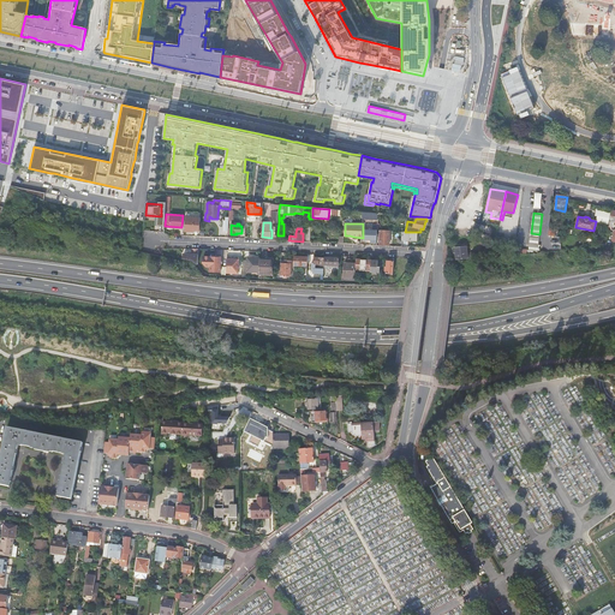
[(377,243),(377,230),(375,230),(374,233),(364,233),(364,239),(366,239),(366,242),(369,242),(369,243),(377,243)]
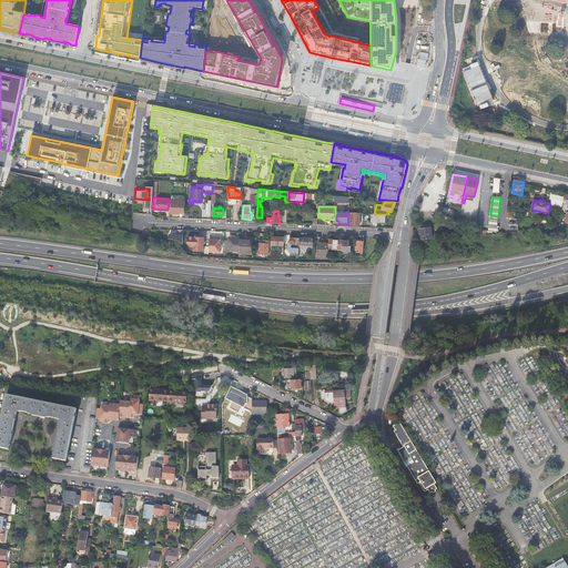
[(361,213),(356,213),(352,213),(352,217),(351,225),(359,225),(361,213)]
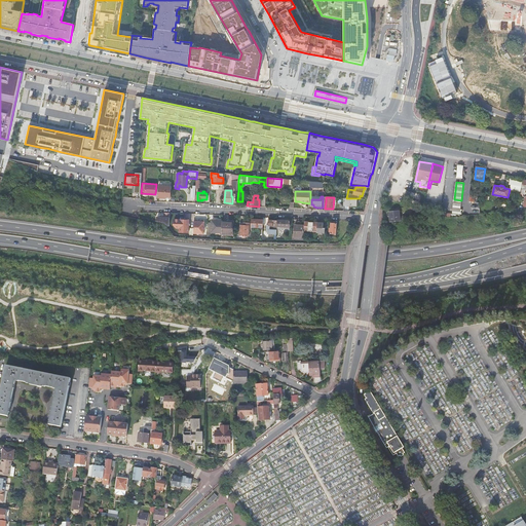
[(460,209),(461,203),(454,202),(452,214),(459,215),(460,209)]
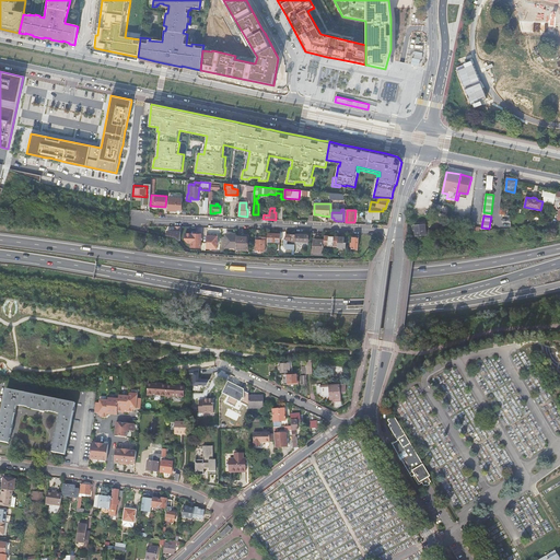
[(415,225),(416,236),(427,235),(424,224),(415,225)]
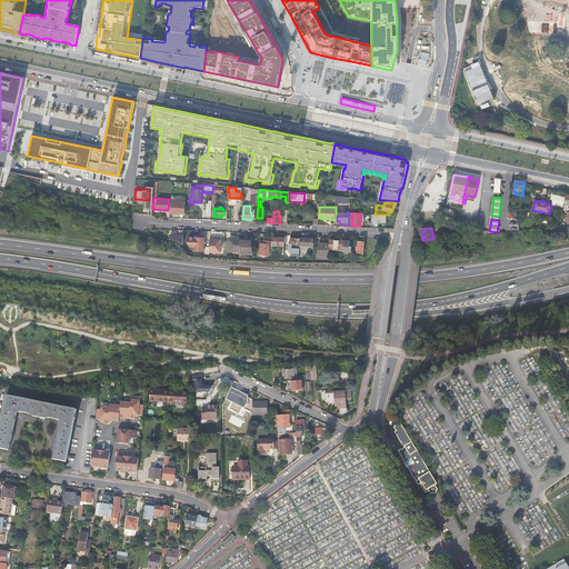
[(285,241),(285,238),(272,237),(272,246),(285,247),(285,241)]
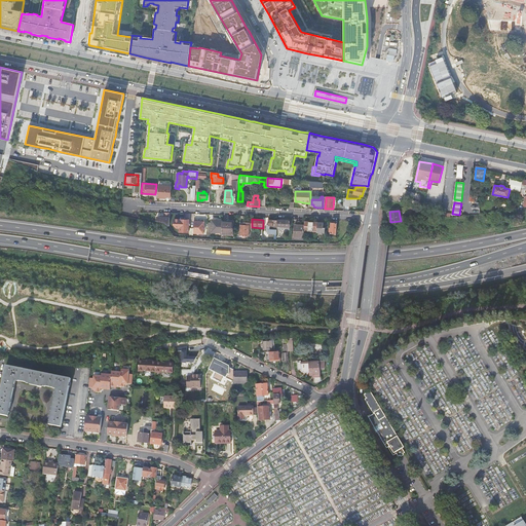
[(180,228),(180,231),(189,232),(189,220),(180,220),(180,228)]
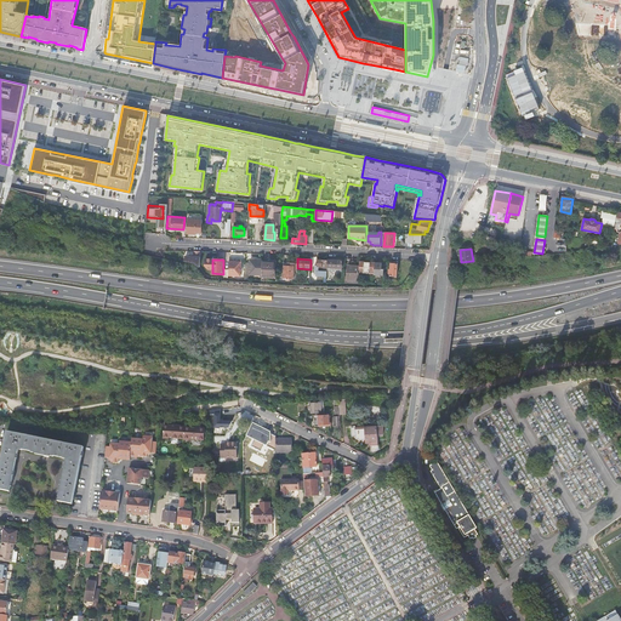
[(250,263),(246,263),(246,273),(249,273),(262,274),(263,261),(251,260),(250,263)]
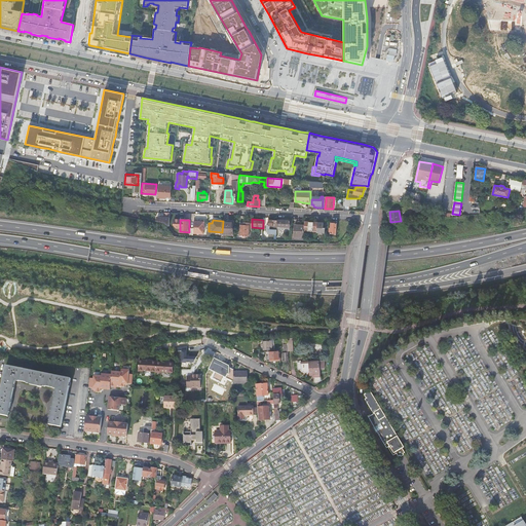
[(268,232),(268,234),(276,234),(277,226),(277,220),(268,220),(268,225),(267,225),(266,232),(268,232)]
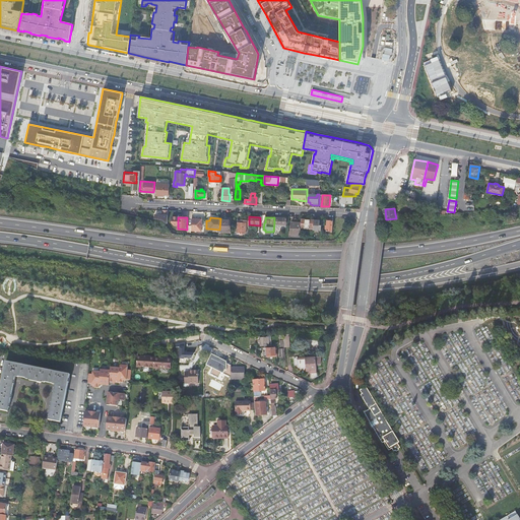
[(202,219),(192,218),(192,225),(192,231),(202,231),(202,219)]
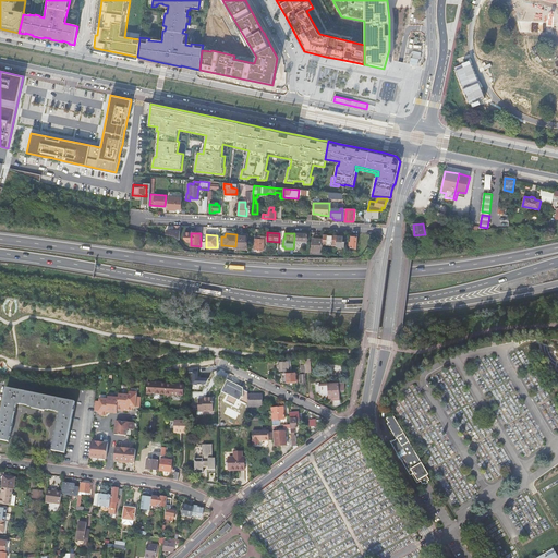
[(235,246),(235,249),(247,249),(247,235),(237,234),(235,246)]
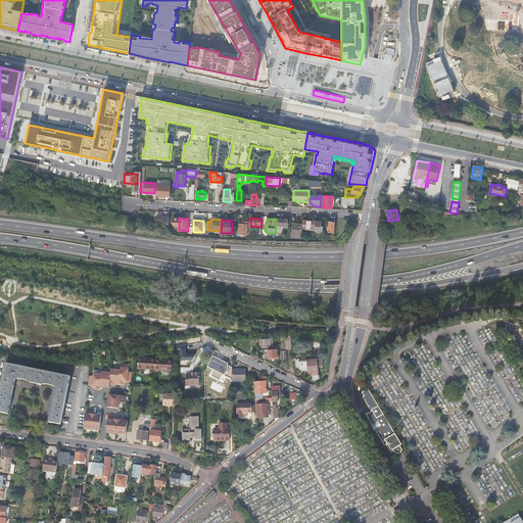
[(316,221),(303,221),(303,224),(302,229),(316,230),(316,221)]
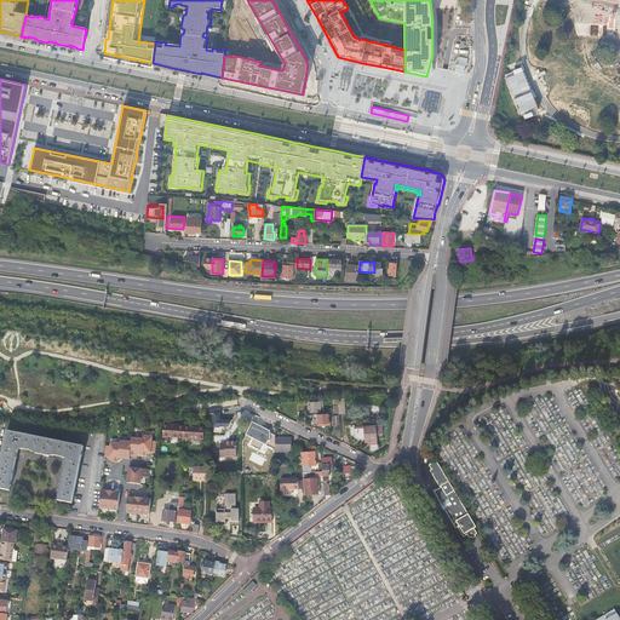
[(294,265),(294,263),(288,263),(288,264),(283,264),(283,277),(287,277),(292,277),(294,277),(294,265)]
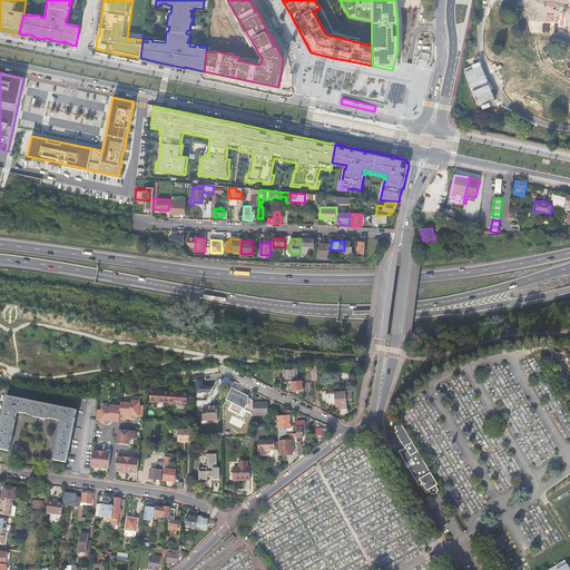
[(318,257),(330,257),(330,249),(331,244),(320,244),(318,257)]
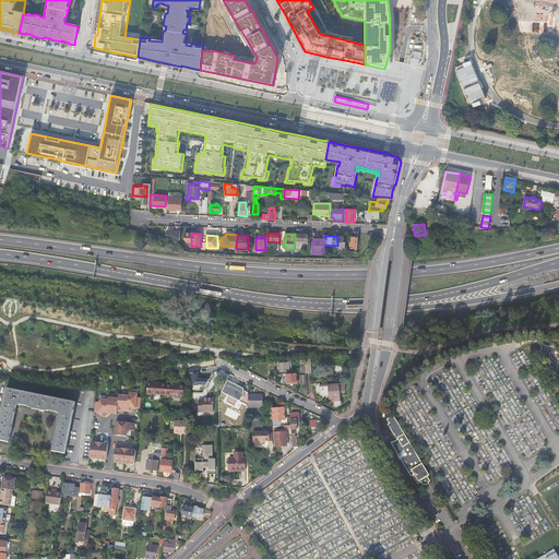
[(200,378),(200,368),(192,368),(192,384),(209,384),(209,378),(200,378)]
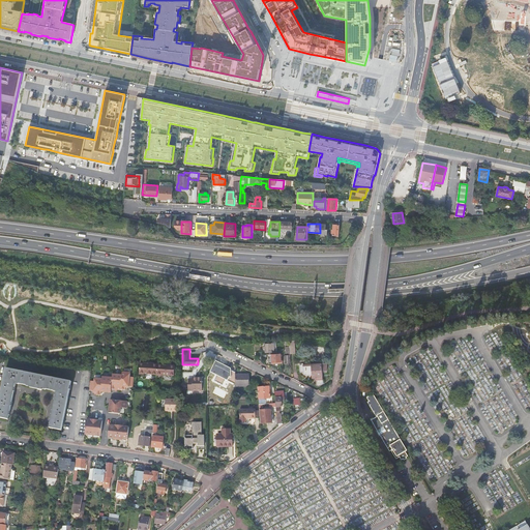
[(282,354),(272,354),(273,362),(282,361),(282,354)]
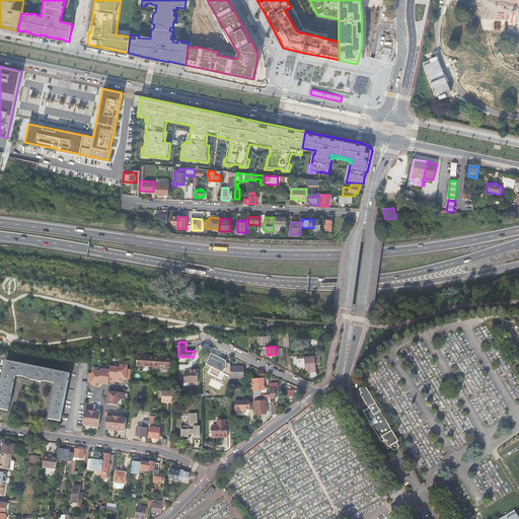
[(319,354),(293,357),(294,364),(297,364),(297,366),(299,366),(300,367),(305,366),(306,369),(309,369),(309,371),(316,370),(315,363),(319,362),(319,354)]
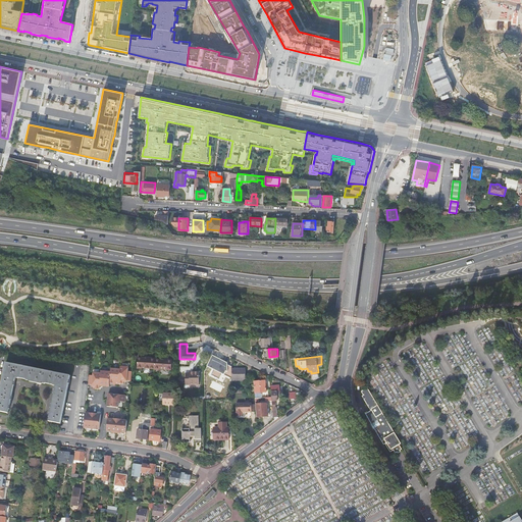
[(155,369),(155,359),(148,359),(138,358),(138,369),(143,369),(143,368),(155,369)]
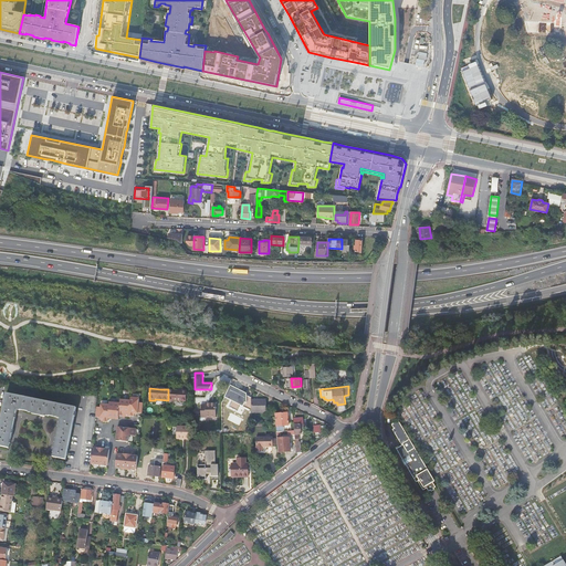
[(179,390),(168,389),(168,400),(168,401),(174,401),(174,400),(187,401),(187,390),(179,390)]
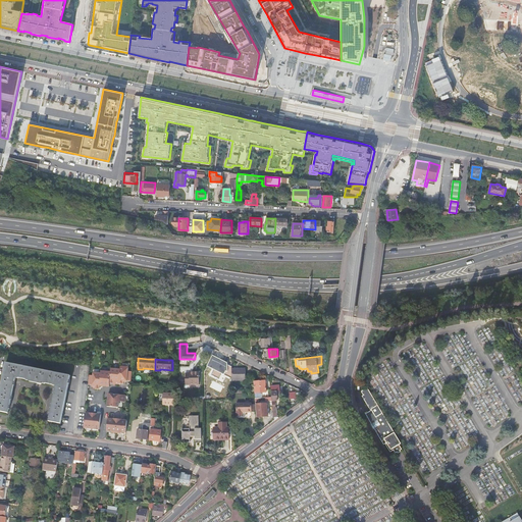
[(69,384),(69,380),(70,376),(6,363),(6,367),(5,371),(0,395),(0,411),(8,413),(9,409),(10,405),(11,400),(11,396),(14,385),(14,381),(15,378),(15,377),(19,378),(27,379),(31,380),(30,381),(42,384),(42,383),(42,382),(46,383),(53,384),(57,385),(56,386),(56,390),(55,394),(53,405),(52,409),(51,414),(50,418),(49,421),(61,424),(69,384)]
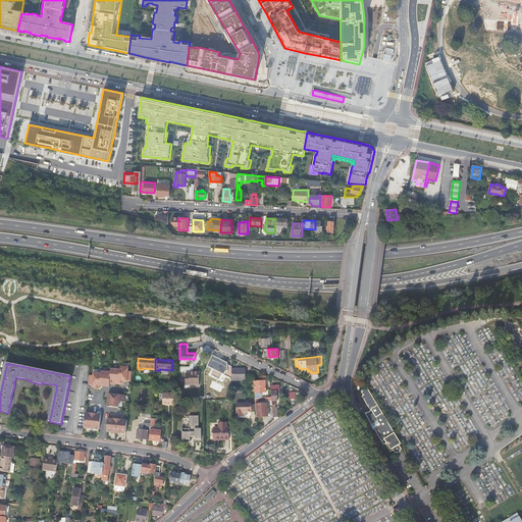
[(132,381),(133,372),(128,371),(128,368),(121,367),(119,383),(124,384),(124,382),(124,381),(126,381),(127,382),(127,381),(132,381)]
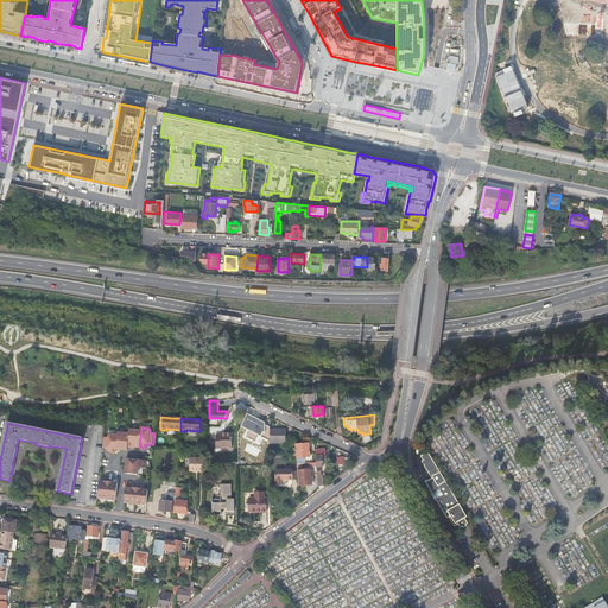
[(130,434),(128,447),(133,448),(132,449),(134,449),(134,448),(139,448),(140,431),(130,430),(130,434)]
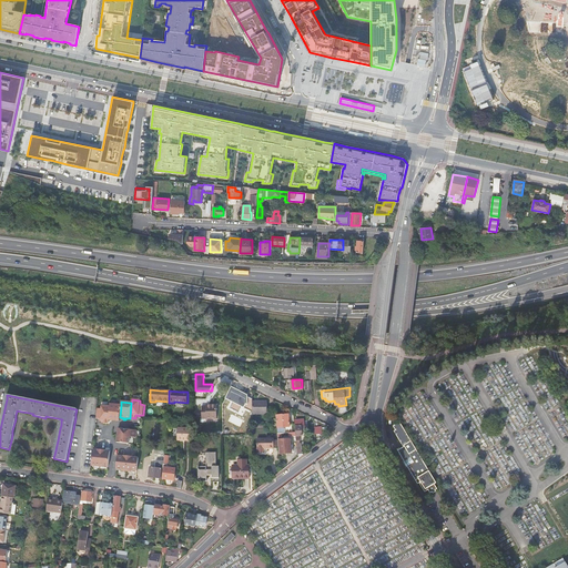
[(266,402),(252,402),(253,414),(267,414),(266,402)]
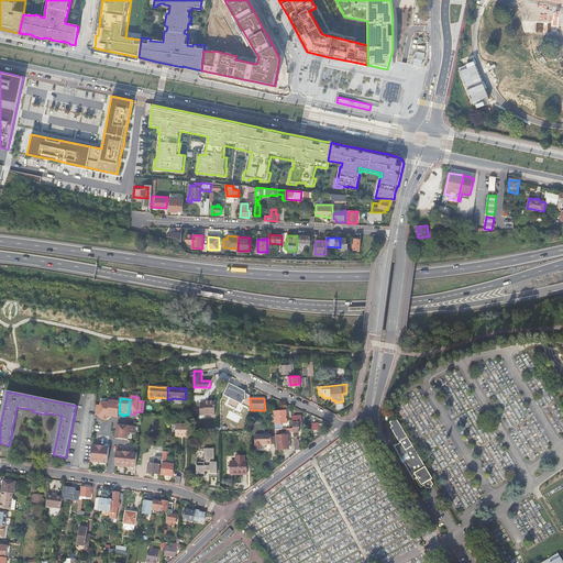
[(120,401),(109,400),(108,417),(112,417),(113,417),(118,417),(119,414),(120,401)]
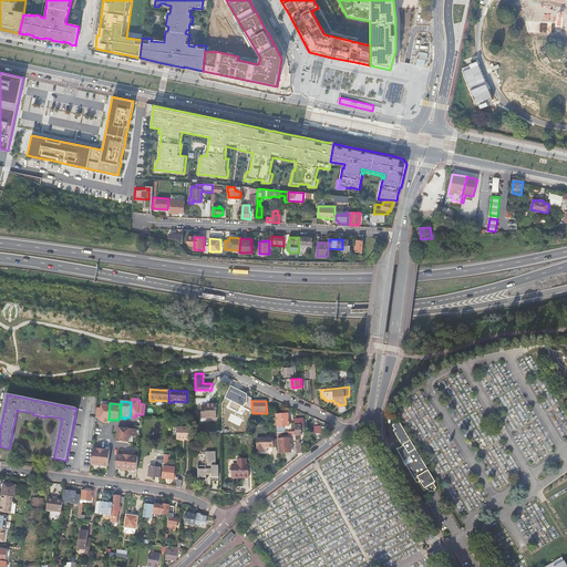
[(208,406),(202,406),(202,419),(216,418),(216,404),(208,405),(208,406)]
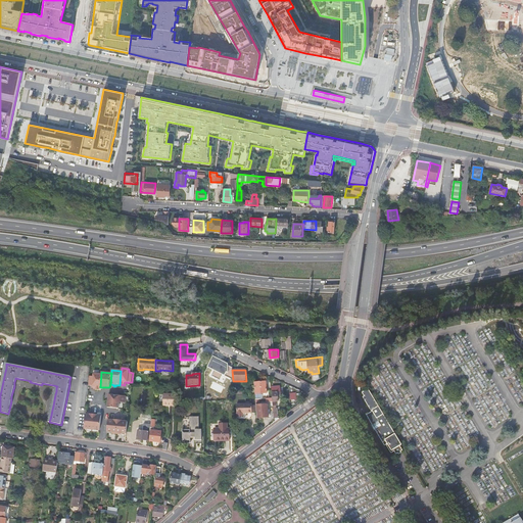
[(93,376),(90,376),(89,385),(92,386),(92,388),(94,388),(96,388),(96,389),(95,390),(99,390),(101,375),(93,374),(93,376)]
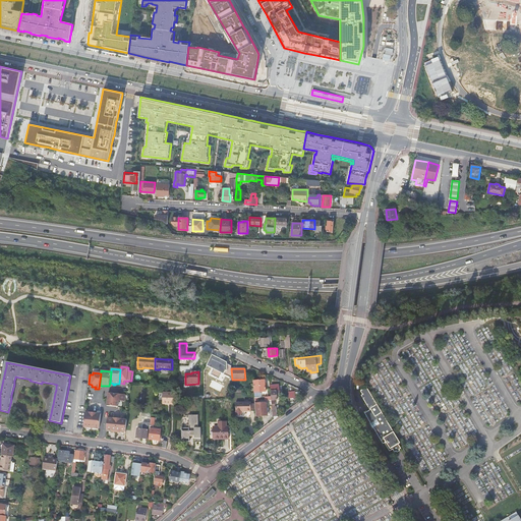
[(227,375),(212,375),(213,386),(228,386),(227,375)]
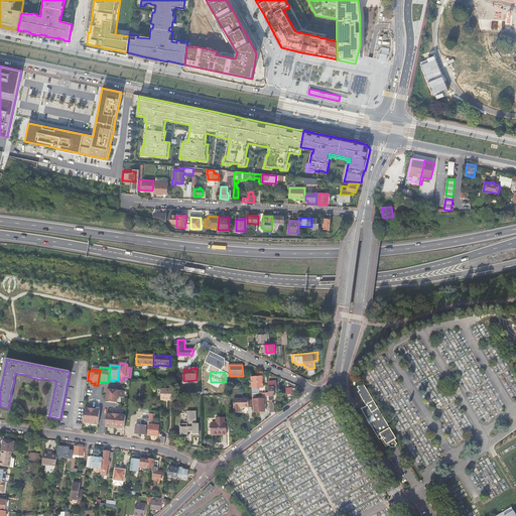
[(251,377),(252,386),(252,388),(263,387),(263,376),(251,377)]
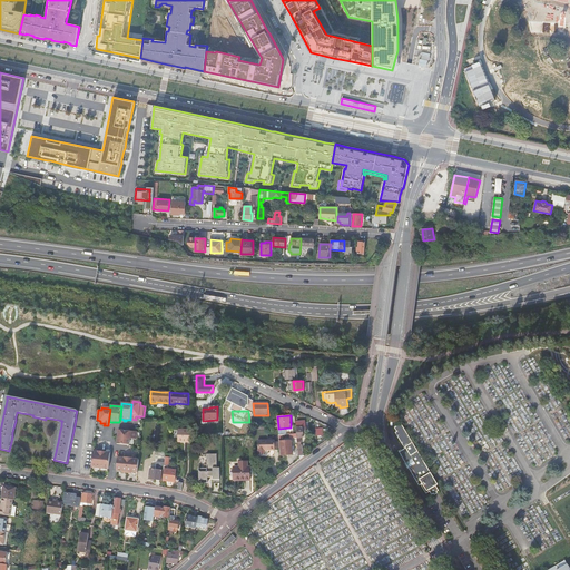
[(296,422),(296,433),(297,441),(297,444),(298,454),(304,453),(303,444),(302,444),(301,438),(304,438),(303,428),(305,428),(305,421),(296,422)]
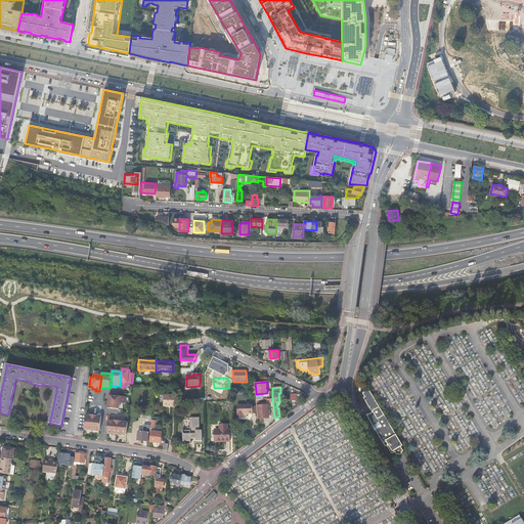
[(390,425),(370,389),(362,394),(364,398),(363,399),(372,413),(366,417),(370,423),(373,427),(373,428),(374,427),(377,431),(376,431),(376,432),(376,433),(390,425)]
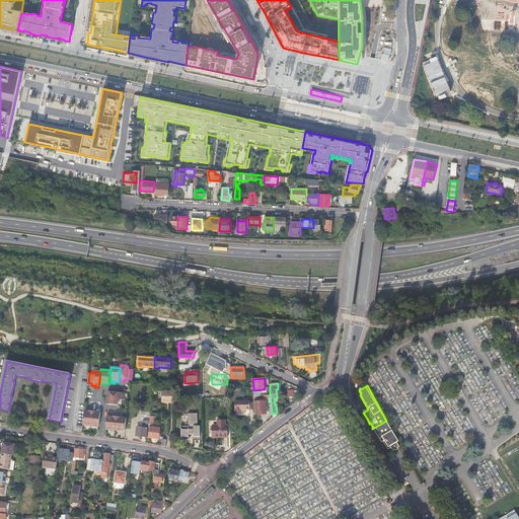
[(125,393),(119,392),(117,392),(108,391),(106,404),(118,405),(119,399),(124,399),(125,393)]
